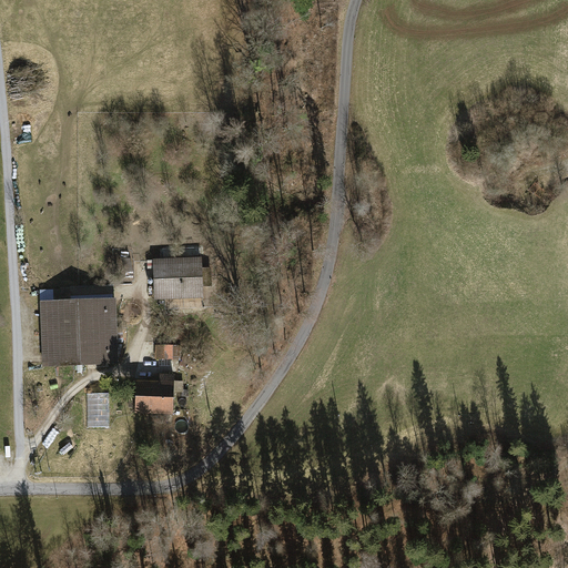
[(200,256),(153,259),(155,298),(202,296),(200,256)]
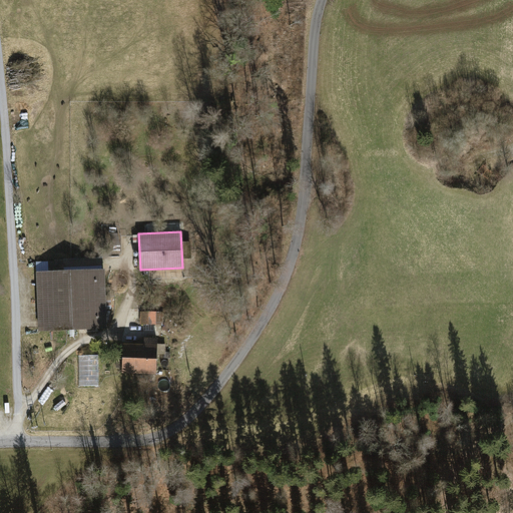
[(63,261),(35,262),(38,332),(107,329),(104,269),(64,270),(63,261)]
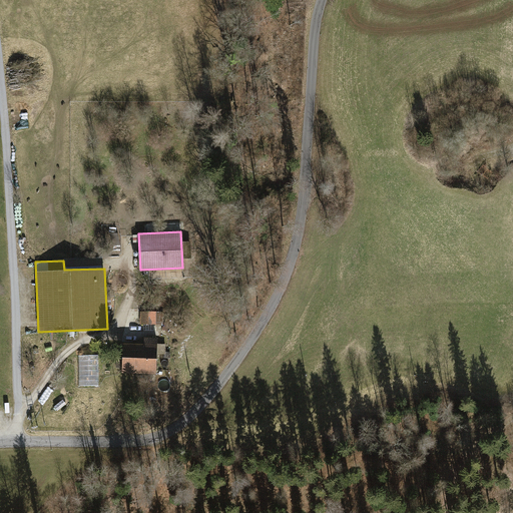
[(151,311),(150,325),(162,325),(163,312),(151,311)]
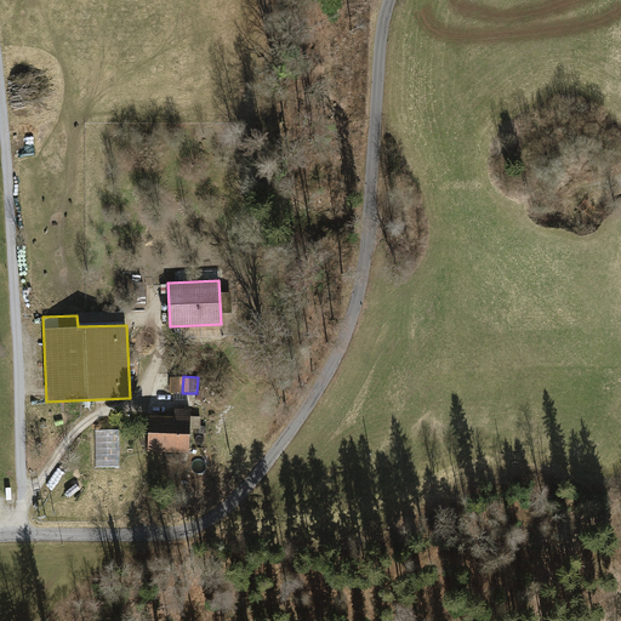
[(208,392),(200,389),(197,398),(204,402),(208,392)]
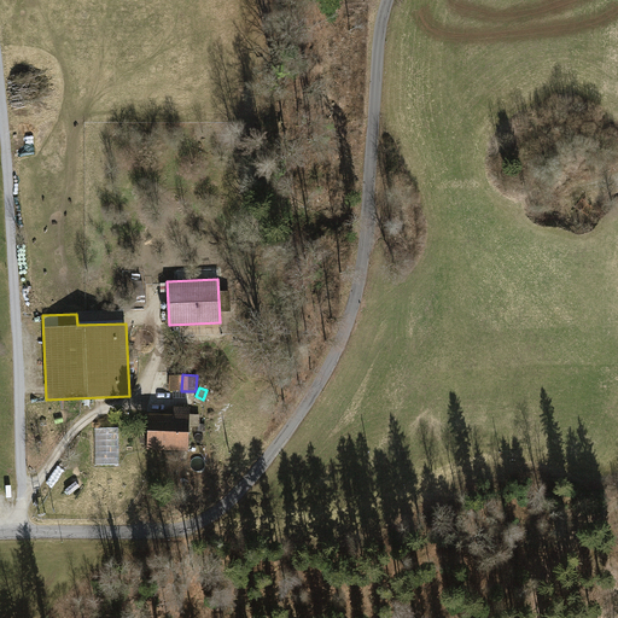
[(173,413),(149,413),(147,449),(188,450),(190,425),(198,426),(198,413),(190,413),(190,406),(173,406),(173,413)]
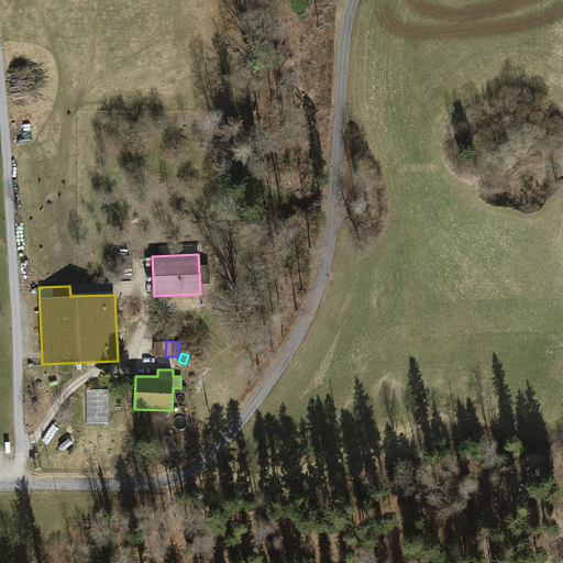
[(108,389),(87,389),(87,422),(108,422),(108,389)]
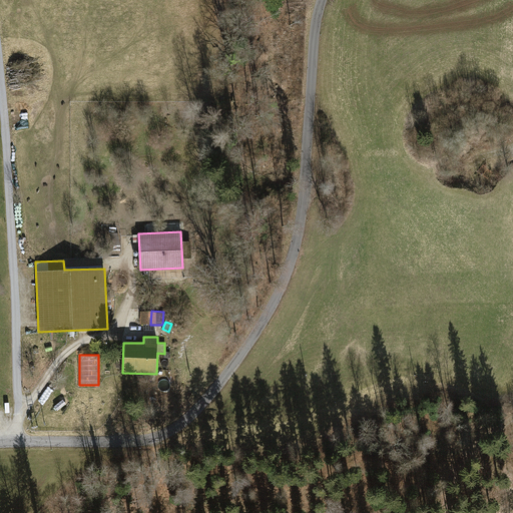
All buildings are outlined.
